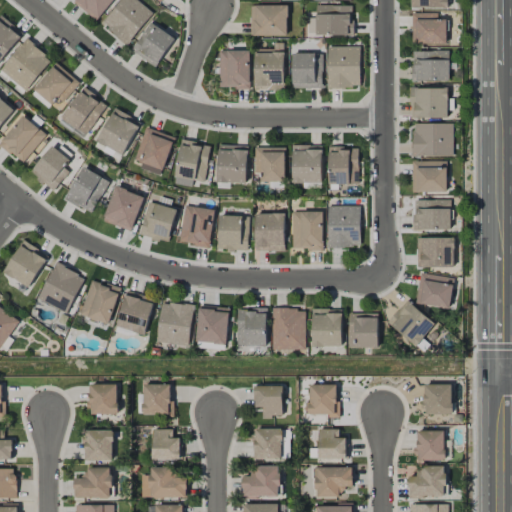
[(113,0),(74,0),(73,2),(97,21),(113,0)]
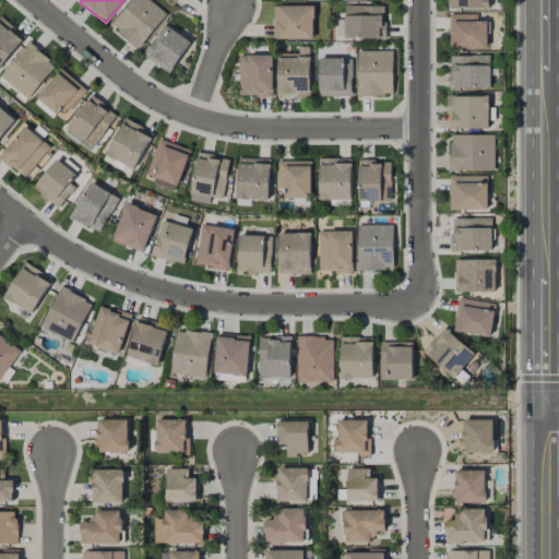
[(167,14),(150,0),(132,0),(111,26),(139,49),(167,14)]
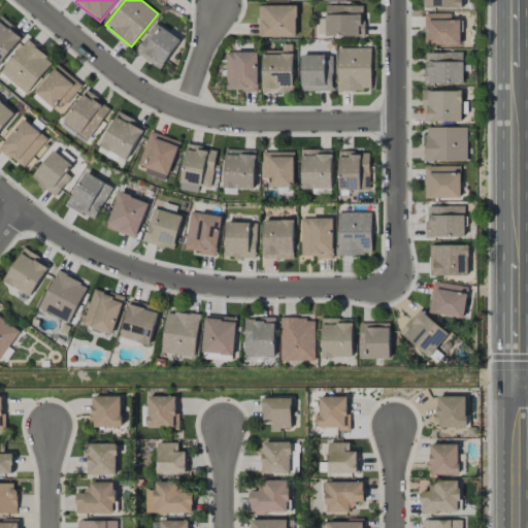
[(461,0),(422,0),(423,8),(462,9),(461,0)]
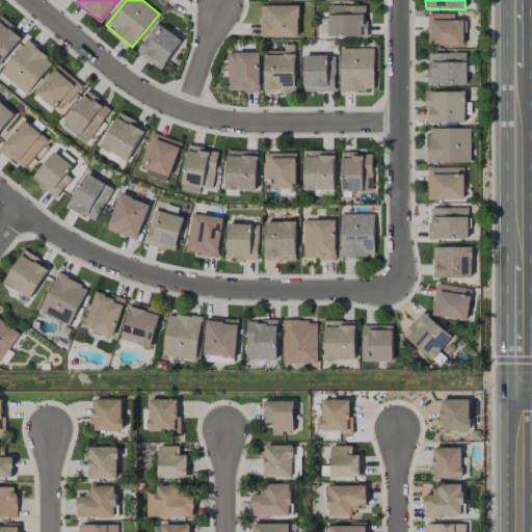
[(261,5),(261,36),(299,36),(298,5),(261,5)]
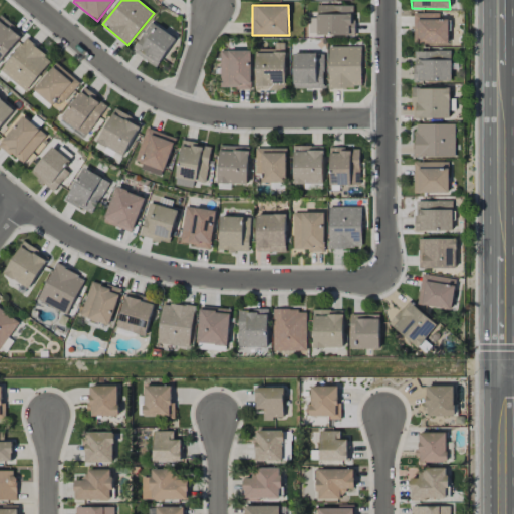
[(354,36),(354,6),(317,5),(317,35),(354,36)]
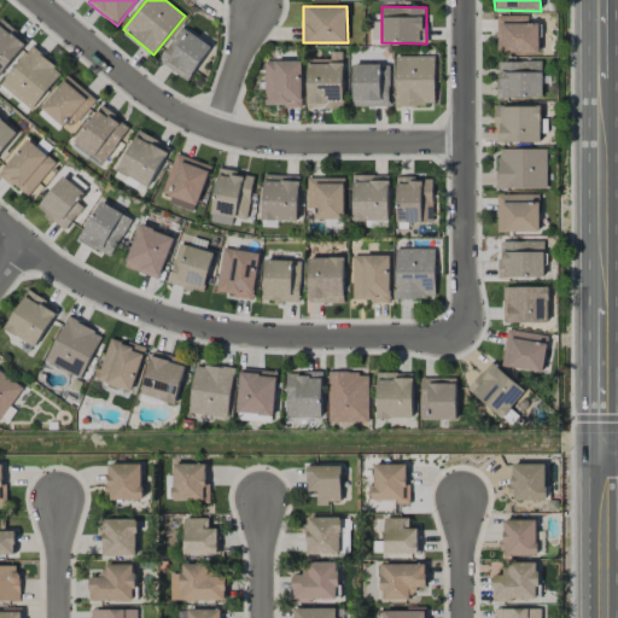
[(528,16),(497,16),(496,52),(538,53),(538,23),(528,23),(528,16)]
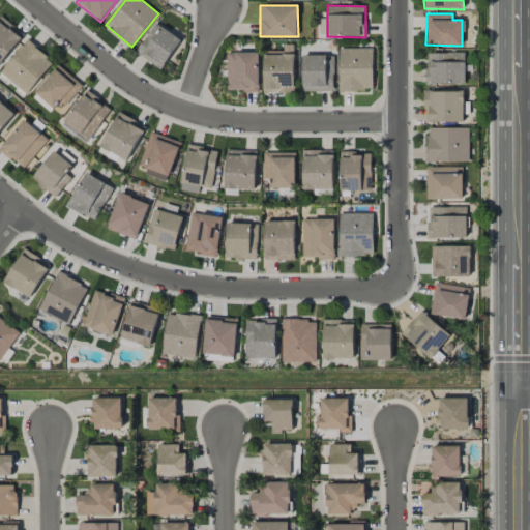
[(0,63),(24,35),(0,16),(0,63)]
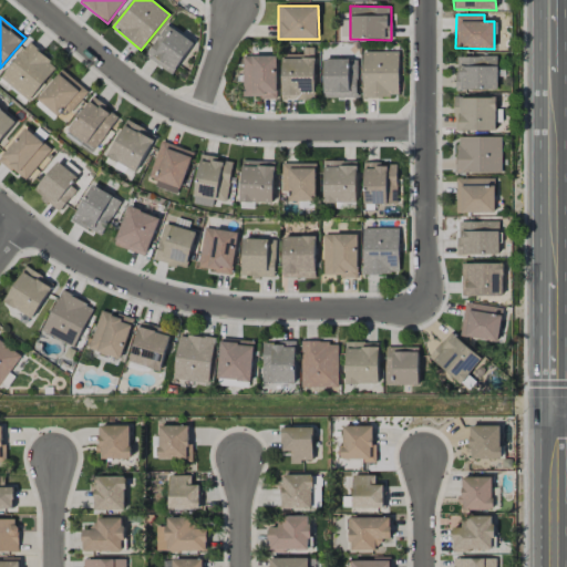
[(174,74),(194,41),(165,24),(145,57),(174,74)]
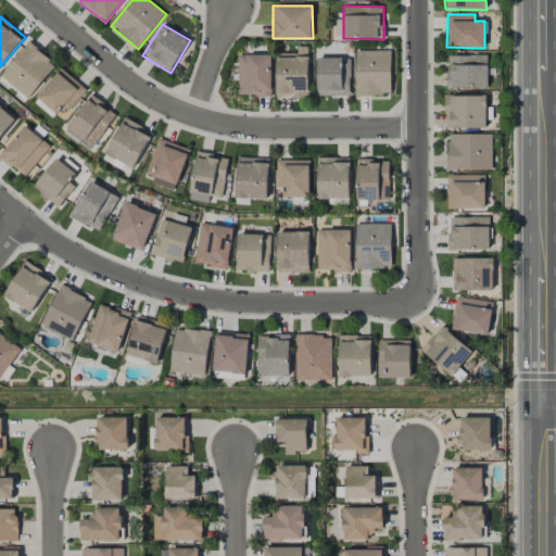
[(0,76),(28,99),(55,64),(28,42),(0,76)]
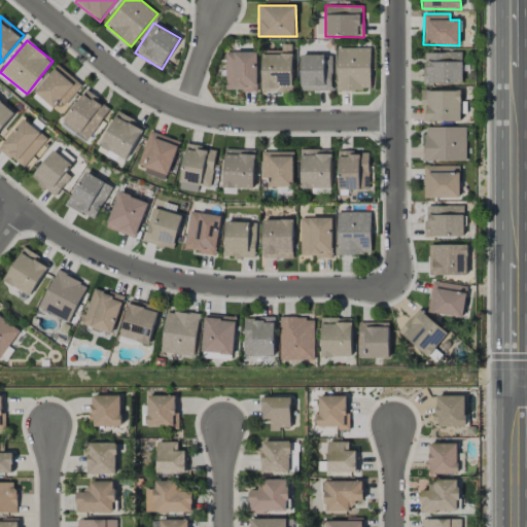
[(371,48),(337,47),(337,90),(371,90),(371,48)]
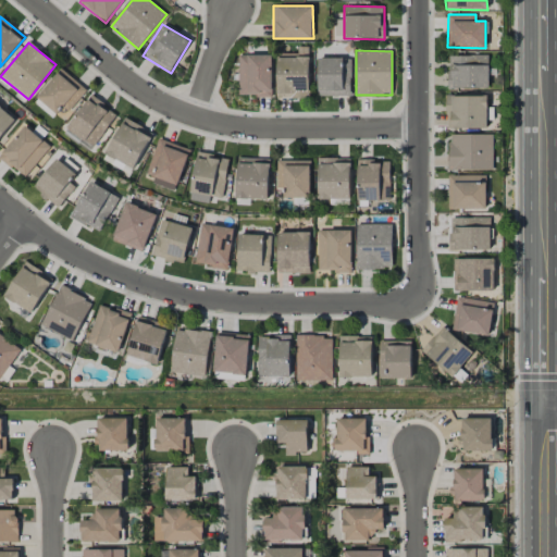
[(271,96),(272,56),(239,54),(238,95),(271,96)]
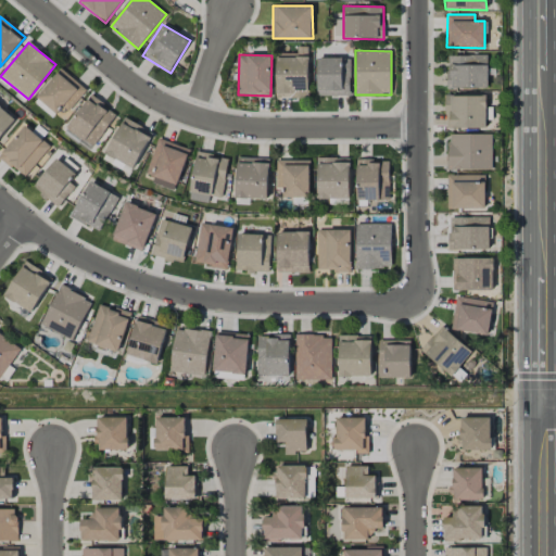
[(488,87),(487,54),(446,55),(447,88),(488,87)]
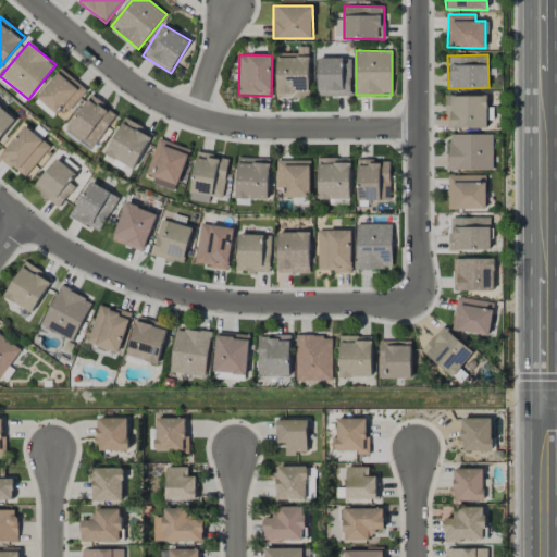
[(308,98),(310,57),(277,56),(276,97),(308,98)]
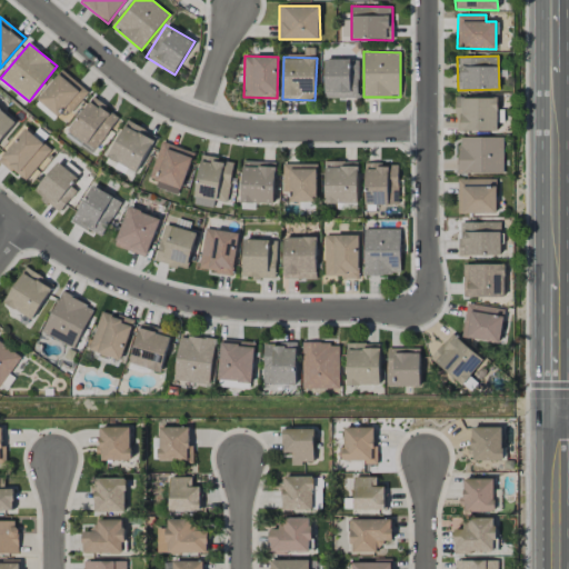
[(359,98),(358,59),(325,60),(326,98),(359,98)]
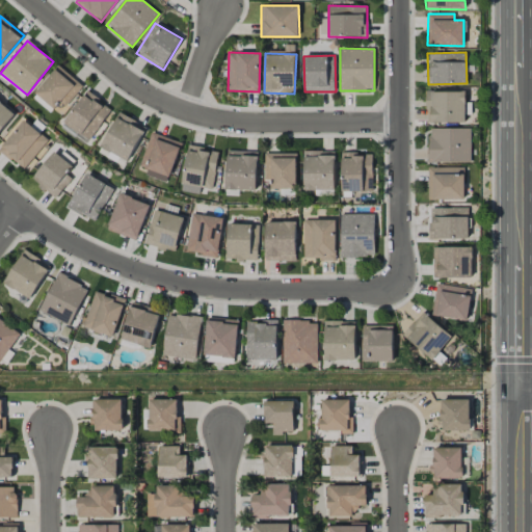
[(58,111),(82,86),(59,65),(35,91),(58,111)]
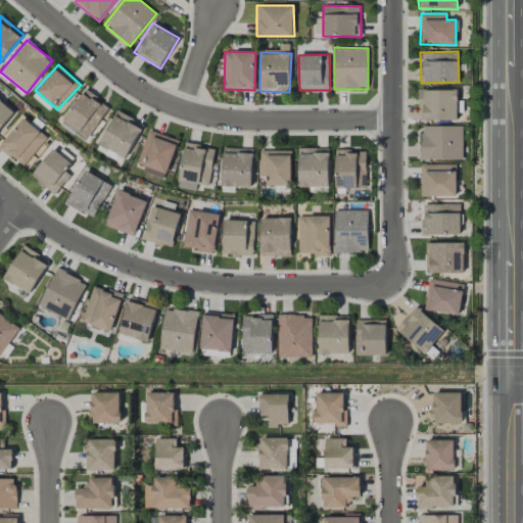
[(419,90),(419,121),(458,120),(457,89),(419,90)]
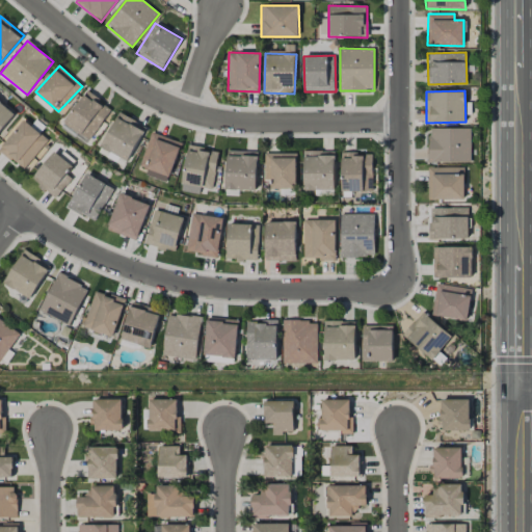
[(89,140),(111,109),(86,91),(64,124),(89,140)]
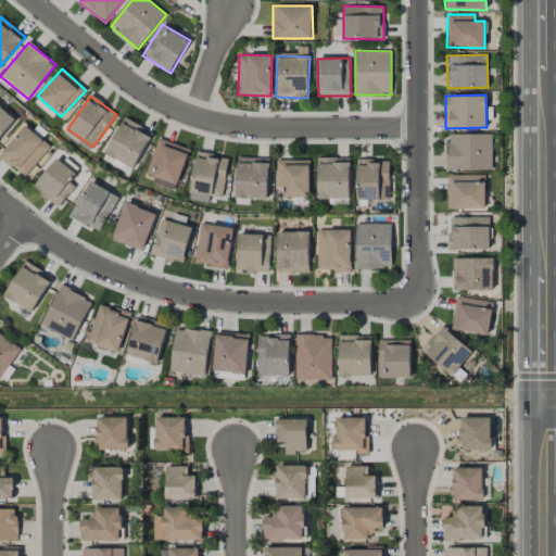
[(0,138),(15,118),(0,106),(0,138)]
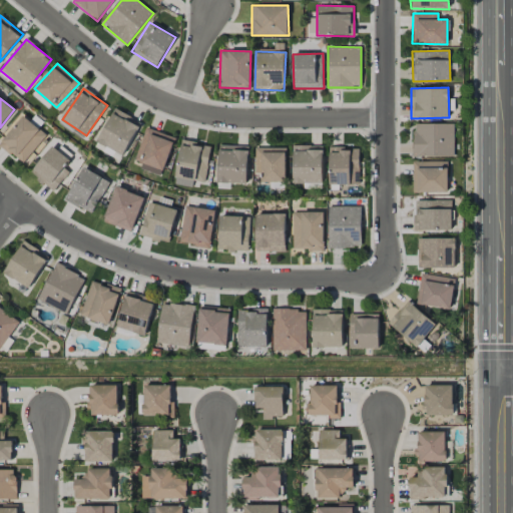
[(125,154),(140,120),(112,108),(98,143),(125,154)]
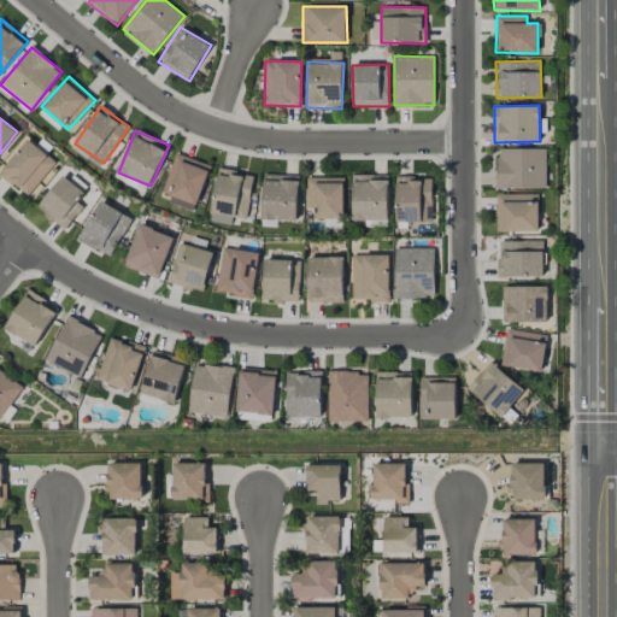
[(56,163),(29,139),(0,170),(0,174),(27,197),(56,163)]
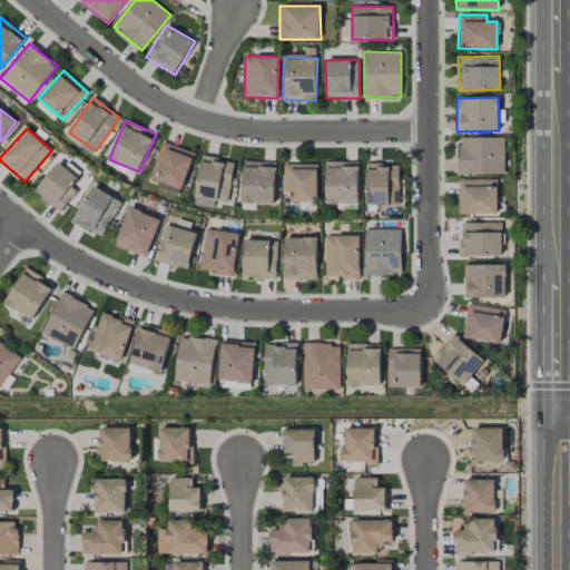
[(503,137),(459,137),(459,174),(503,174),(503,137)]
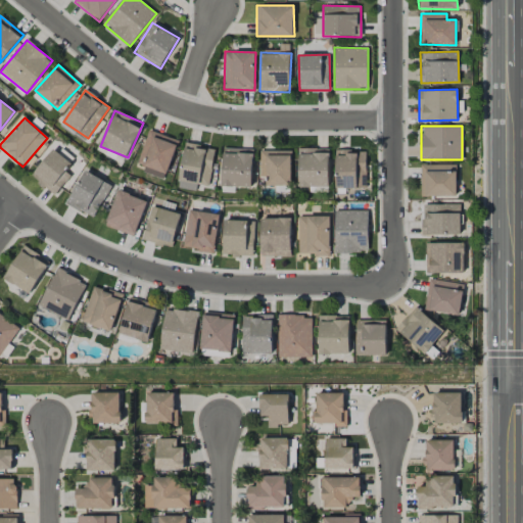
[(137,163),(145,165),(143,173),(164,180),(178,140),(148,131),(137,163)]
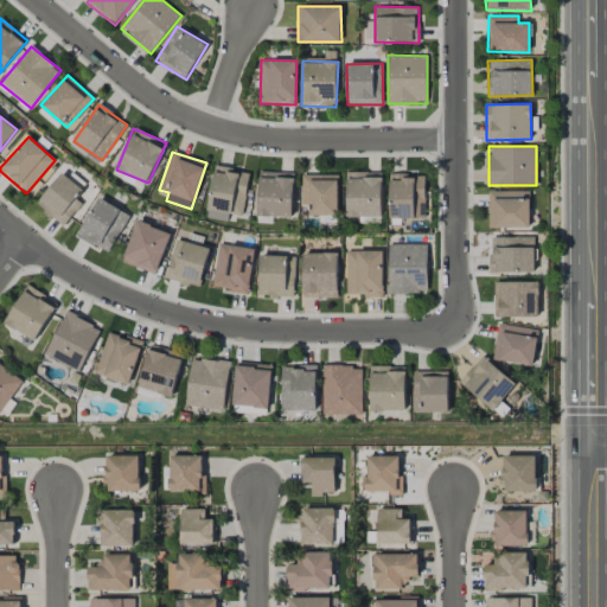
[(242,215),(250,172),(215,166),(206,209),(242,215)]
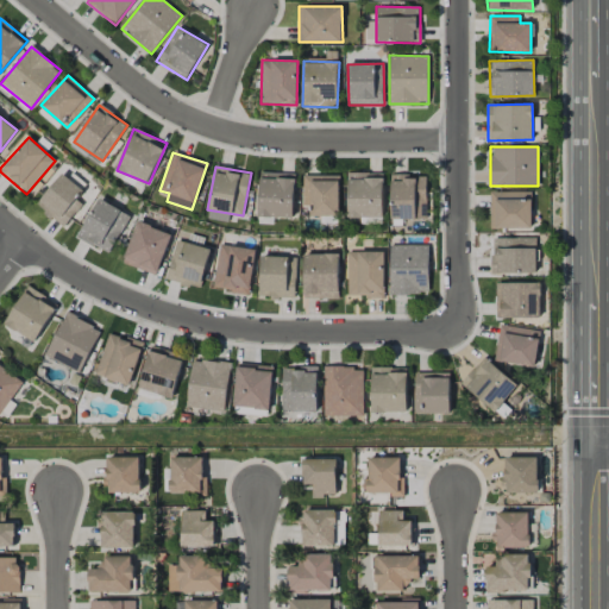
[(85,188),(66,170),(36,203),(62,227),(83,205),(76,198),(85,188)]
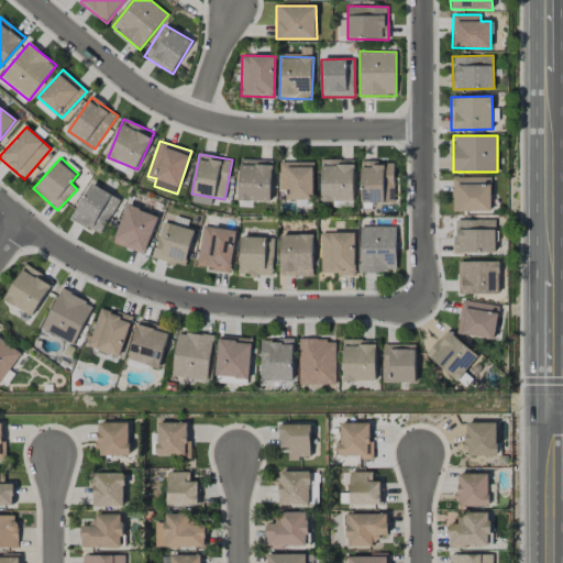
[(273,159),(240,159),(239,200),(272,201),(273,159)]
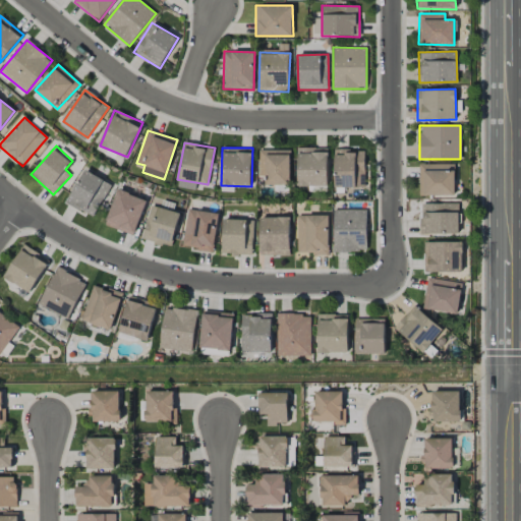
[(297,185),(328,186),(328,148),(297,148),(297,185)]
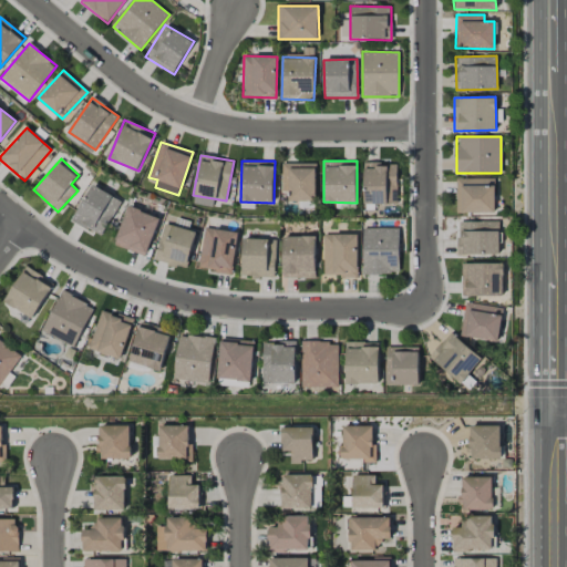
[(282,163),(281,192),(290,192),(290,200),(316,202),(316,164),(282,163)]
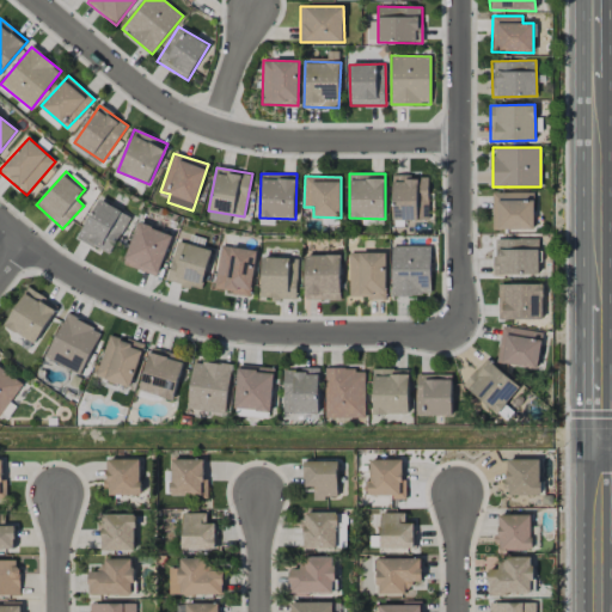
[(393,220),(429,220),(428,176),(392,177),(393,220)]
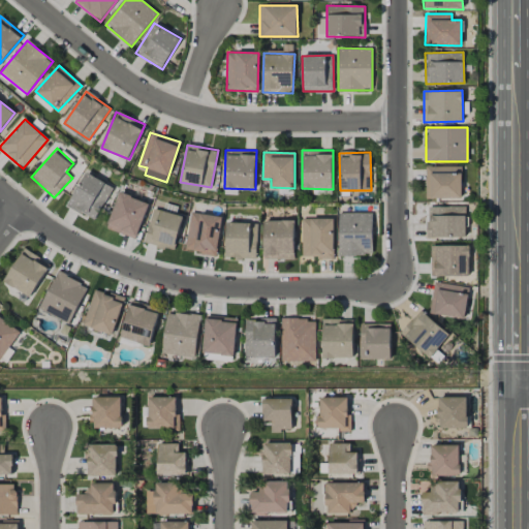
[(426,166),(426,198),(462,198),(461,166),(426,166)]
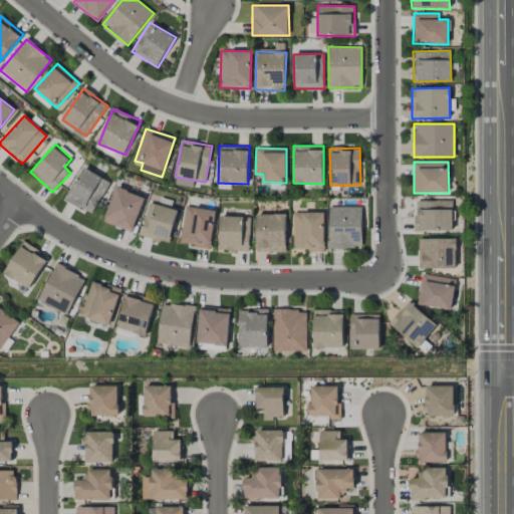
[(93,213),(108,180),(81,168),(66,202),(93,213)]
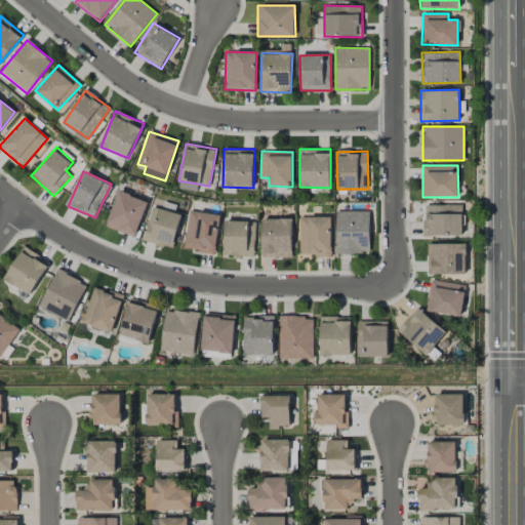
[(105,227),(134,237),(148,202),(118,191),(105,227)]
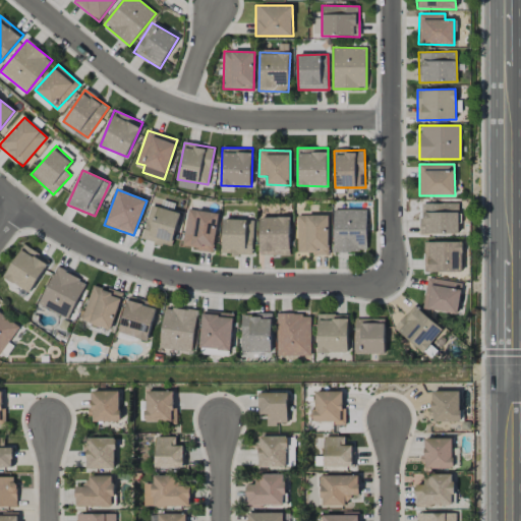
[(420,204),(421,234),(459,233),(458,203),(420,204)]
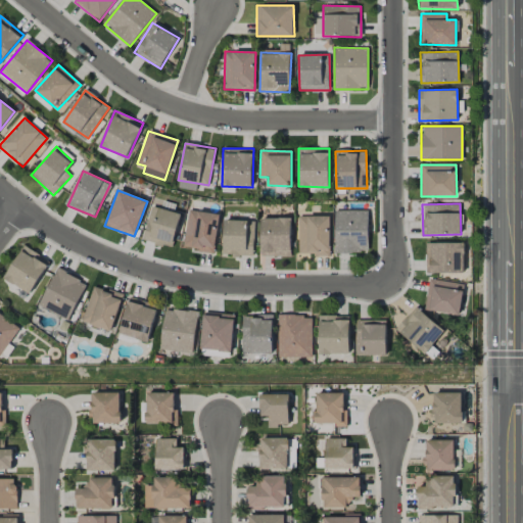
[(142,240),(172,248),(181,214),(151,206),(142,240)]
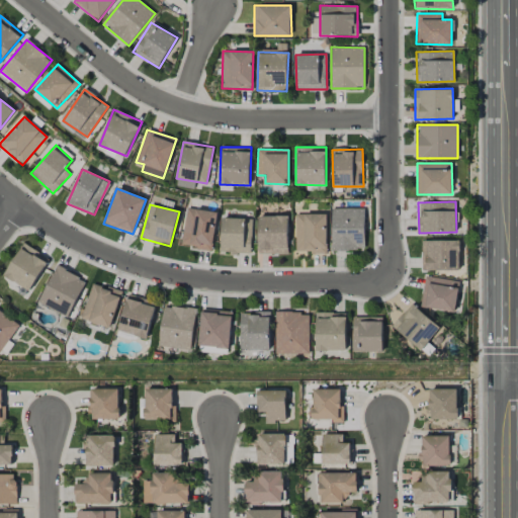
[(331,250),(364,250),(364,208),(332,207),(331,250)]
